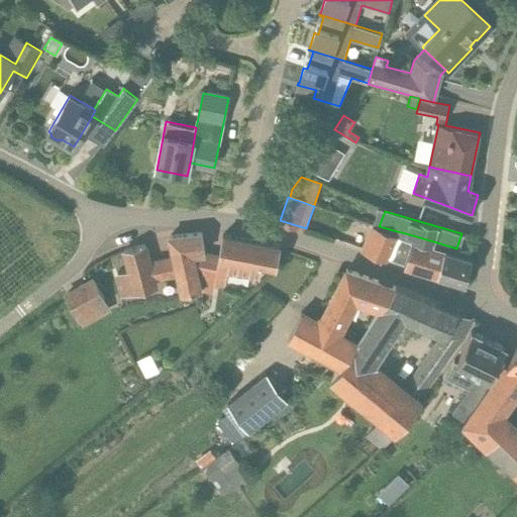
[(397,231),(379,226),(379,227),(373,225),(363,249),(386,260),(397,231)]
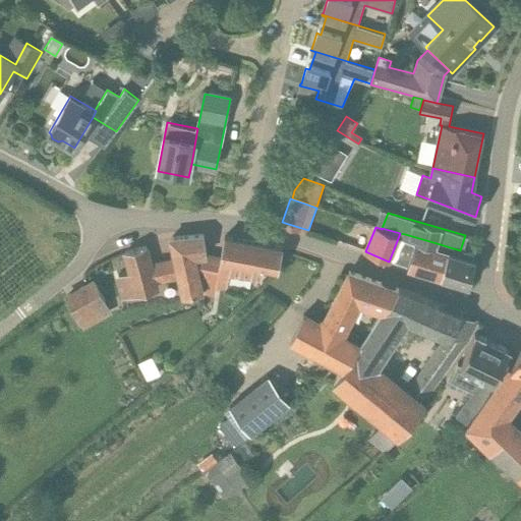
[(437,243),(405,234),(397,264),(441,277),(450,253),(433,249),(437,243)]
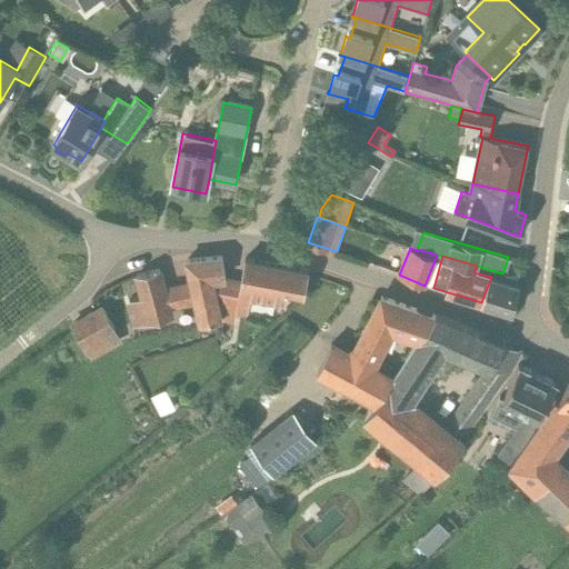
[(196,302),(201,323),(222,318),(212,280),(225,278),(222,258),(187,261),(189,278),(191,285),(166,292),(170,309),(196,302)]
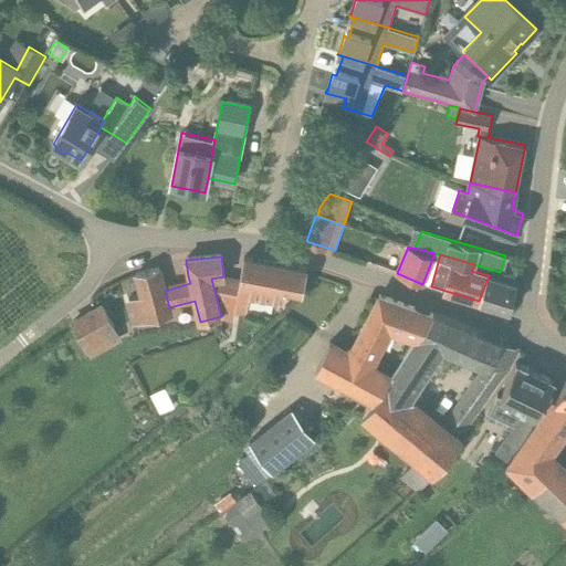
[(304,291),(307,271),(244,259),(238,292),(283,300),(285,287),(304,291)]
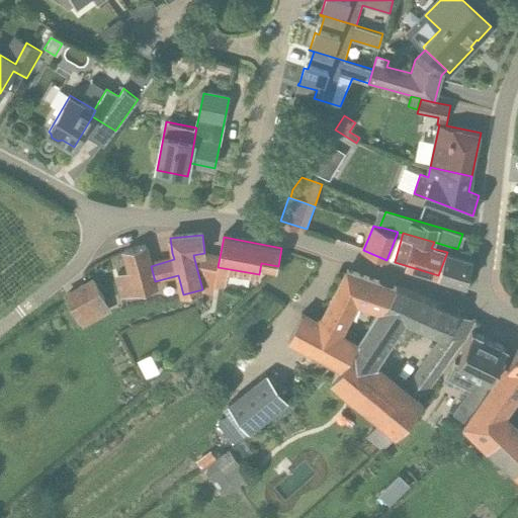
[(473,253),(457,249),(434,242),(431,248),(447,252),(438,275),(466,283),(473,259),(471,259),(473,253)]
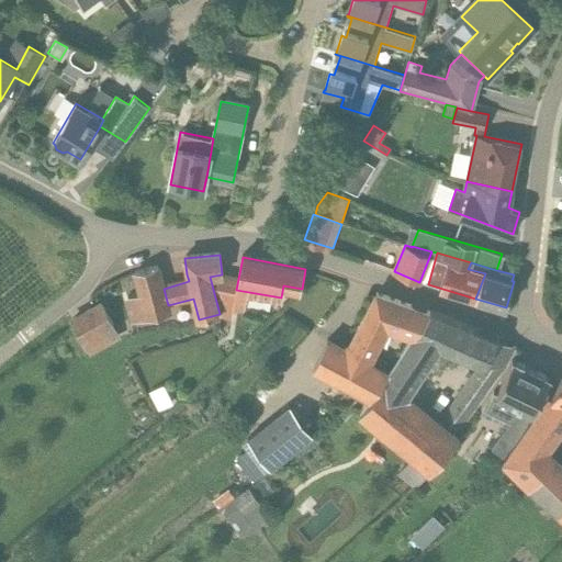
[(147,318),(170,313),(168,305),(164,289),(157,267),(135,273),(141,294),(127,299),(133,321),(146,317),(147,318)]
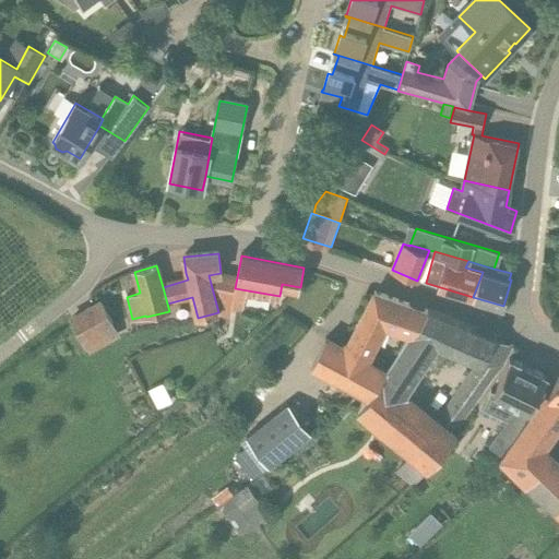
[(411,333),(429,310),(375,292),(344,348),(325,337),(311,364),(369,394),(387,371),(361,356),(383,317),(411,333)]
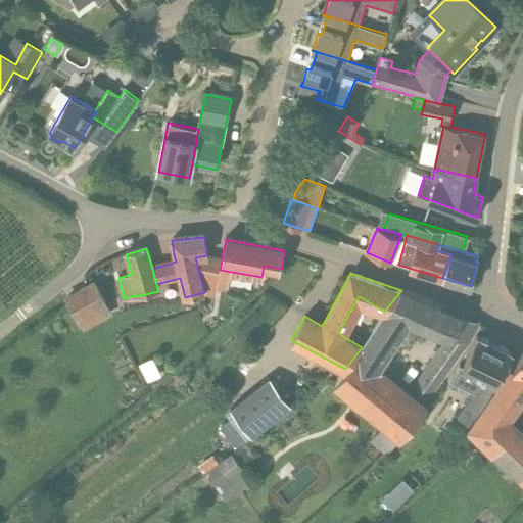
[(87,324),(108,315),(103,304),(111,301),(103,280),(75,291),(83,314),(87,324)]
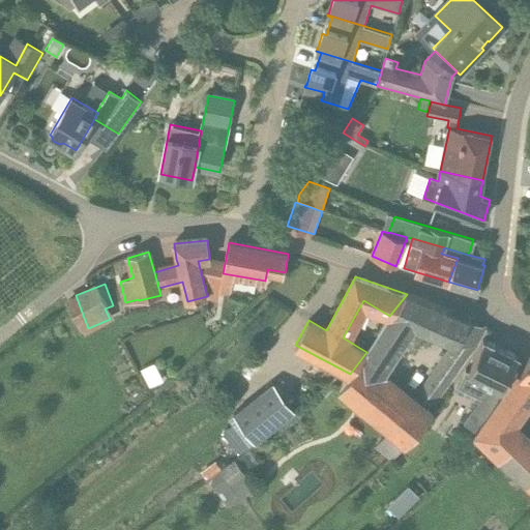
[(389,316),(366,352),(350,374),(340,388),(389,428),(407,442),(432,411),(430,409),(472,347),(484,327),(472,321),(407,294),(389,316)]
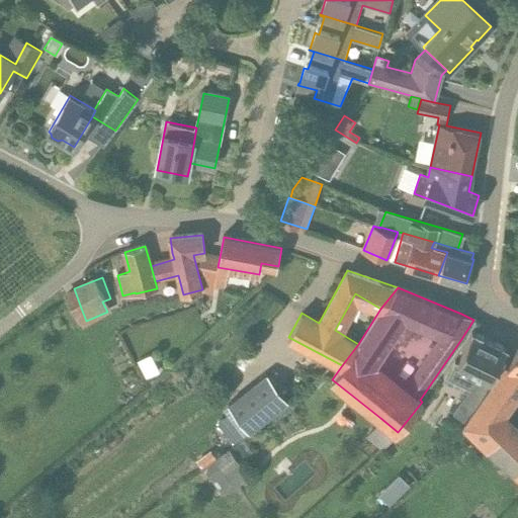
[(496,373),(507,349),(472,333),(458,363),(454,361),(446,378),(470,390),(459,405),(454,413),(463,420),(469,411),(496,373)]
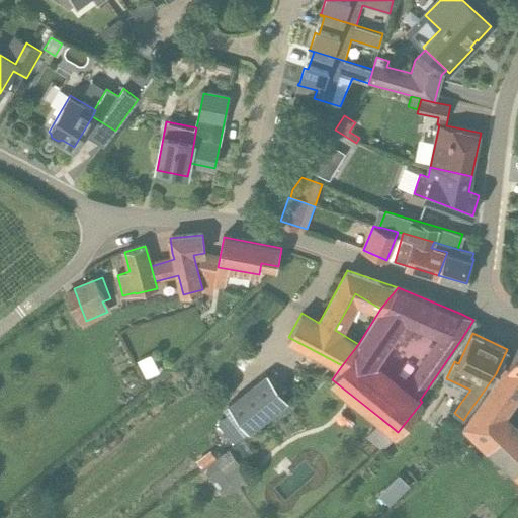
[(517,350),(466,425),(515,472),(517,468),(517,350)]
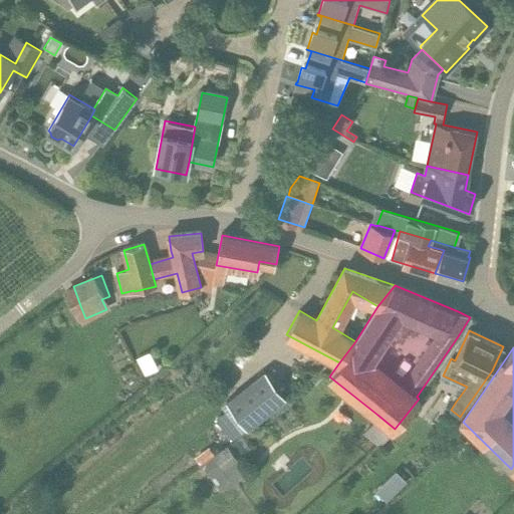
[(246,429),(286,398),(265,370),(226,402),(246,429)]
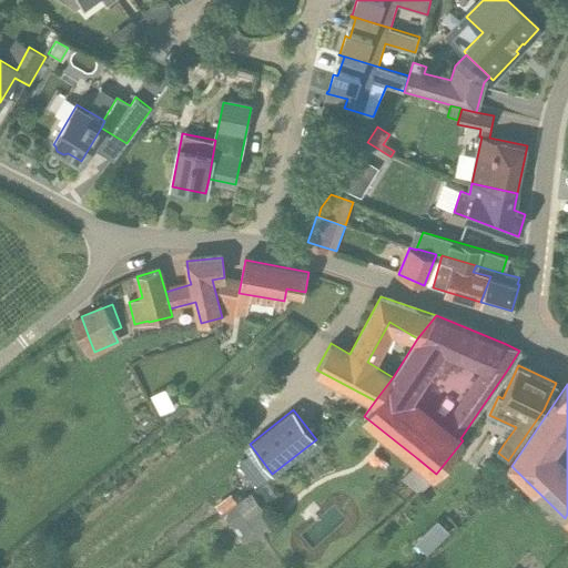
[(419,494),(436,474),(417,458),(401,478),(419,494)]
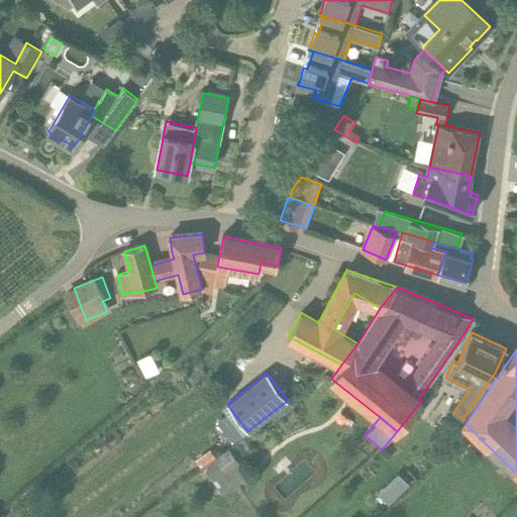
[(231,448),(239,458),(251,450),(243,439),(231,448)]
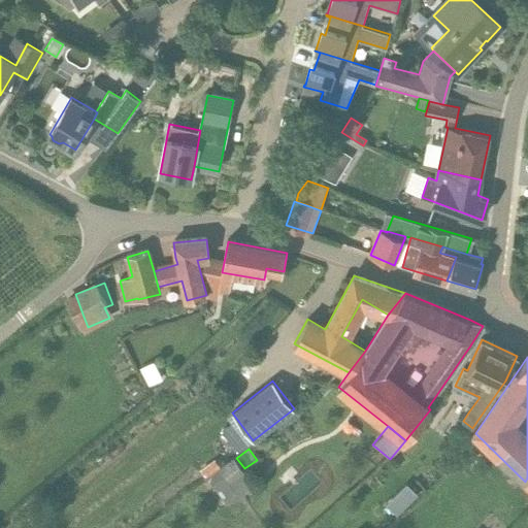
[(240,497),(255,486),(233,458),(219,468),(206,477),(226,504),(238,495),(240,497)]
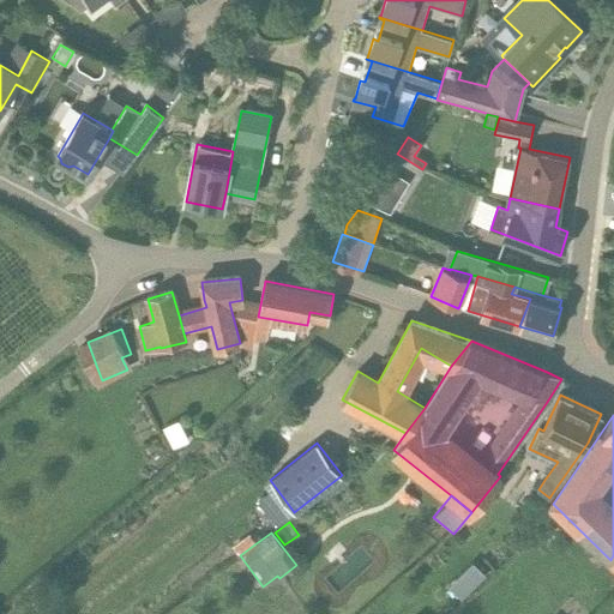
[(234,547),(240,555),(254,545),(248,536),(234,547)]
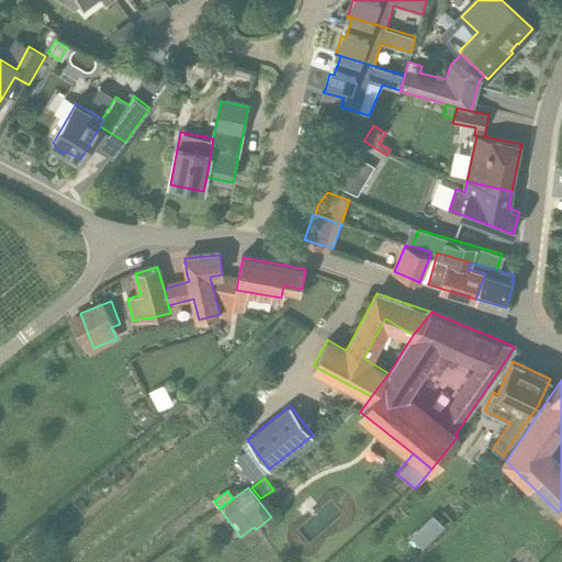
[(431,515),(416,529),(428,542),(444,527),(431,515)]
